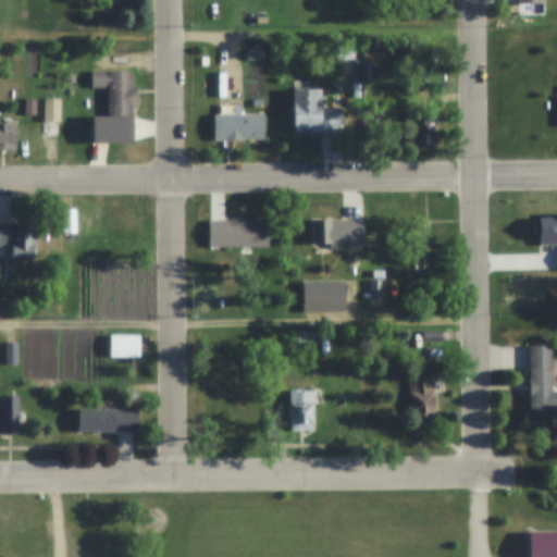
[(336,45),(354,45),(354,61),(336,61),(336,45)]
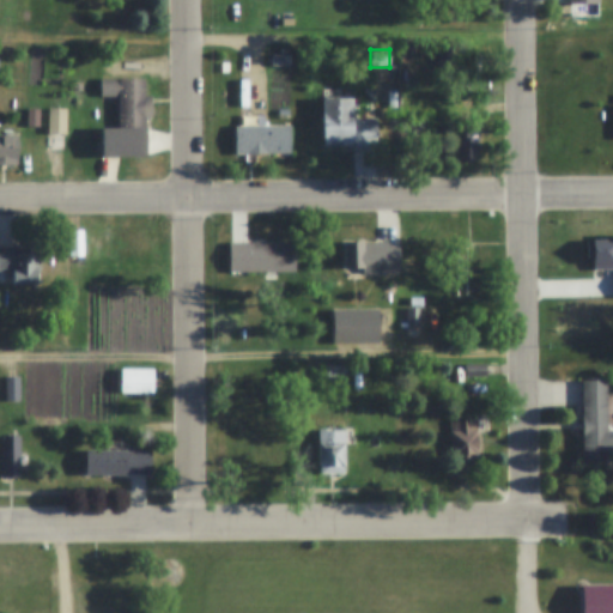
[(151,96),(151,119),(144,119),(144,131),(119,131),(119,96),(101,96),(101,79),(144,79),(144,96),(151,96)]
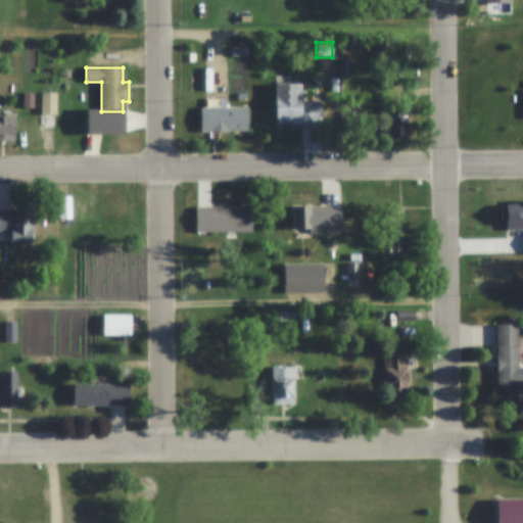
[(276,85),(301,85),(301,102),(321,102),(322,126),(276,126),(276,85)]
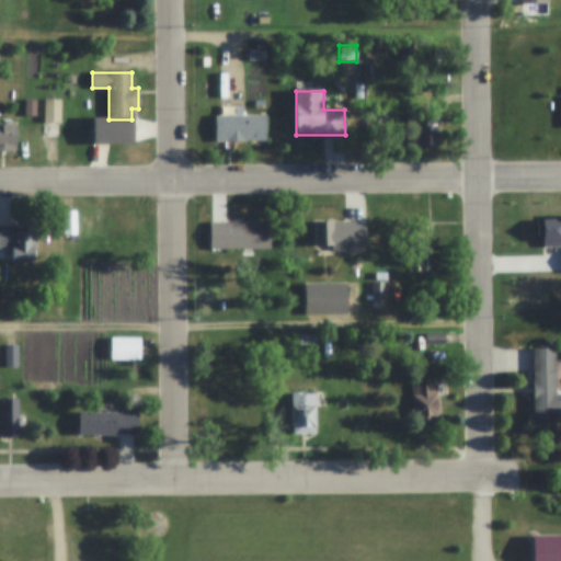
[(44,99),(60,100),(59,123),(43,122),(44,99)]
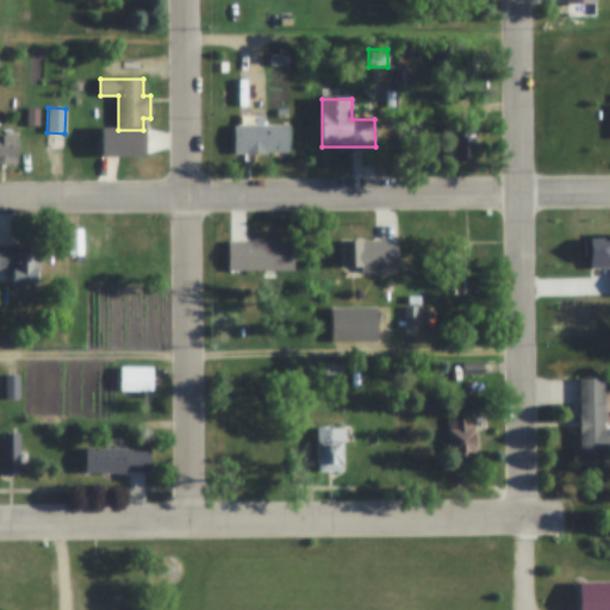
[(38,109),(38,125),(26,125),(26,109),(38,109)]
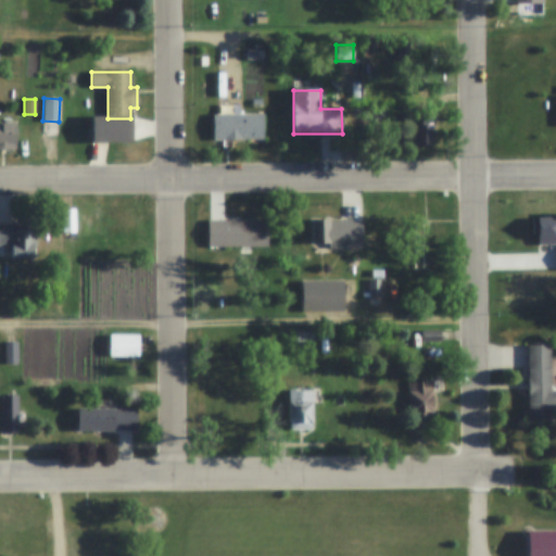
[(431,101),(431,113),(414,113),(414,101),(431,101)]
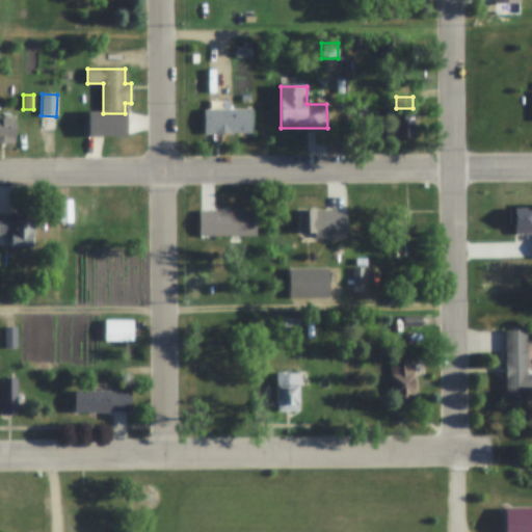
[(251,110),(251,134),(205,134),(205,110),(251,110)]
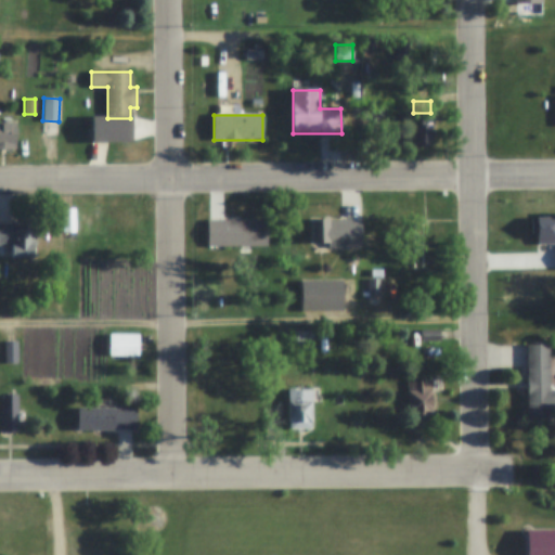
[(0,123),(15,123),(15,151),(0,151),(0,123)]
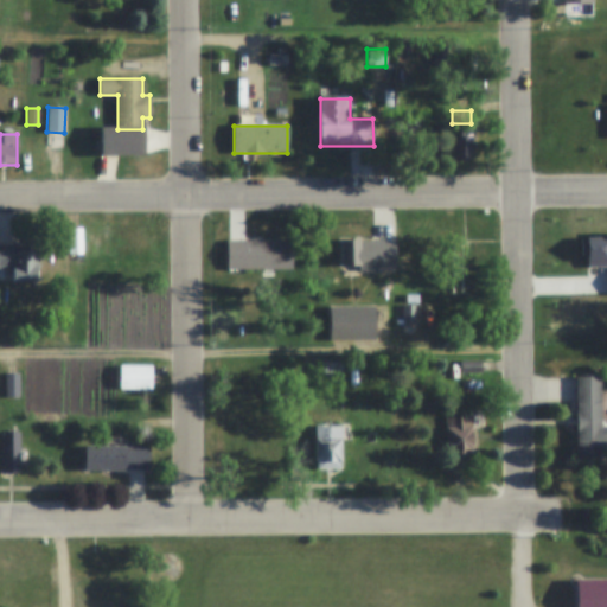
[(32,160),(21,160),(21,138),(52,138),(53,160),(43,160),(43,166),(32,166),(32,160)]
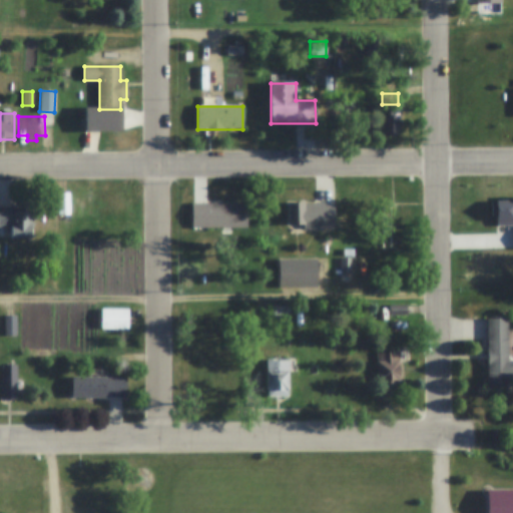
[(400,116),(400,133),(384,133),(383,116),(400,116)]
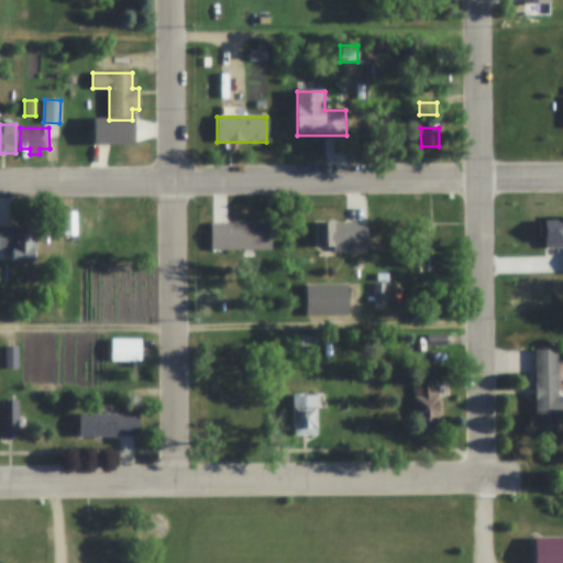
[(63,211),(75,211),(75,228),(63,228),(63,211)]
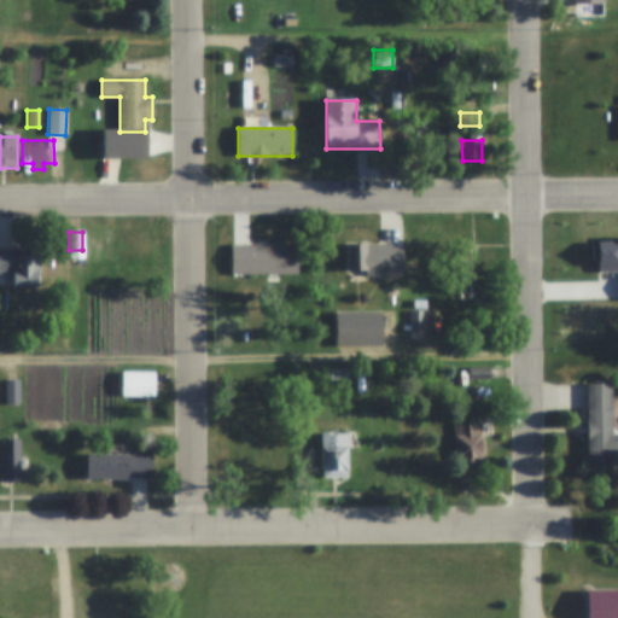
[(617,264),(600,264),(600,242),(610,242),(610,238),(617,238),(617,264)]
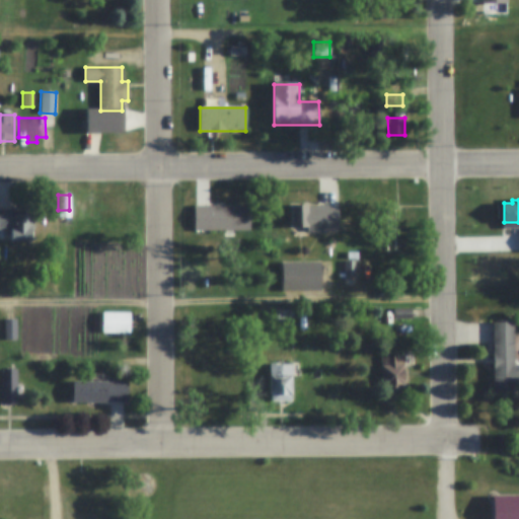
[(397,209),(402,209),(402,218),(397,218),(397,253),(385,253),(385,204),(397,204),(397,209)]
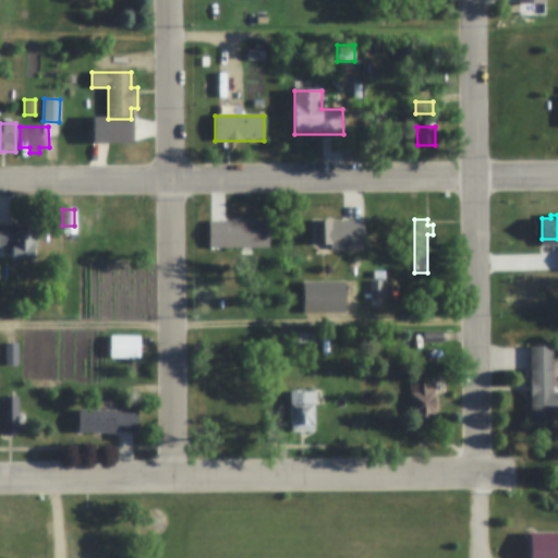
[(314,220),(331,220),(331,222),(359,222),(359,244),(314,244),(314,220)]
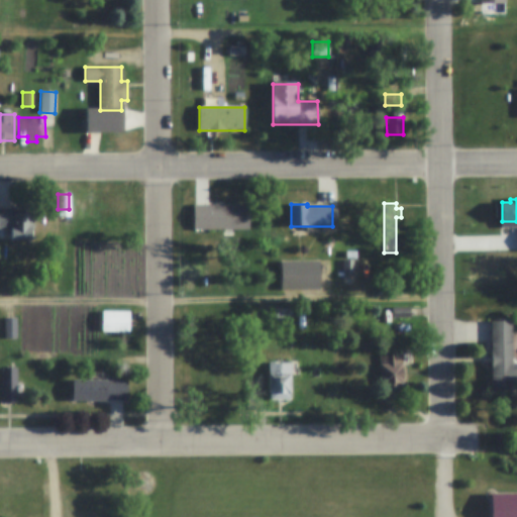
[(31,214),(31,240),(10,240),(10,229),(0,229),(0,208),(14,208),(14,214),(31,214)]
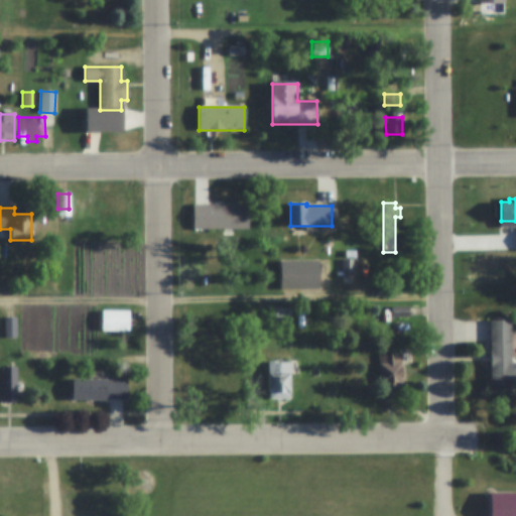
[(342,259),(353,259),(353,276),(342,276),(342,259)]
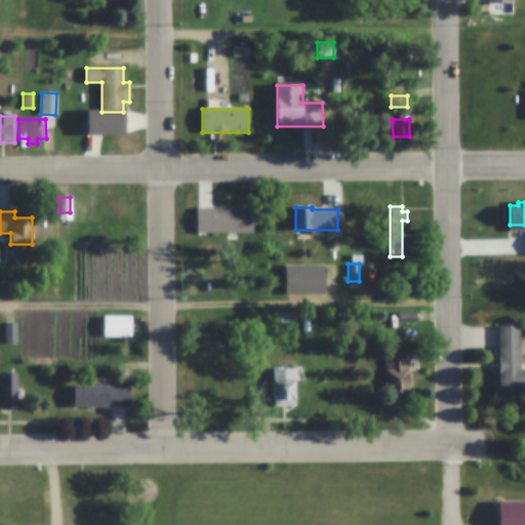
[(190,311),(214,311),(214,327),(191,327),(190,311)]
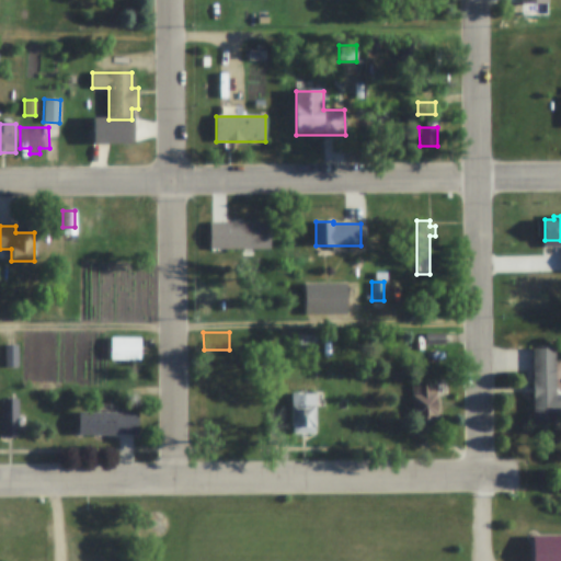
[(426,333),(444,333),(444,345),(426,345),(426,333)]
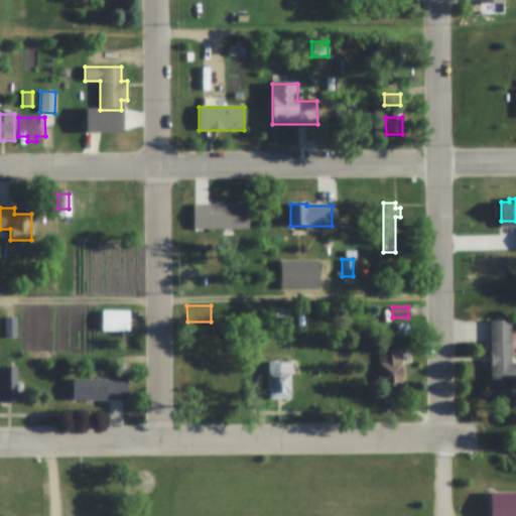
[(290,307),(290,318),(272,318),(272,308),(290,307)]
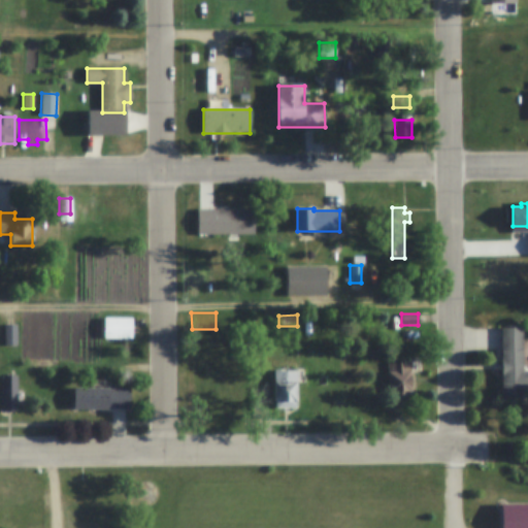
[(104,318),(132,318),(132,339),(104,339),(104,318)]
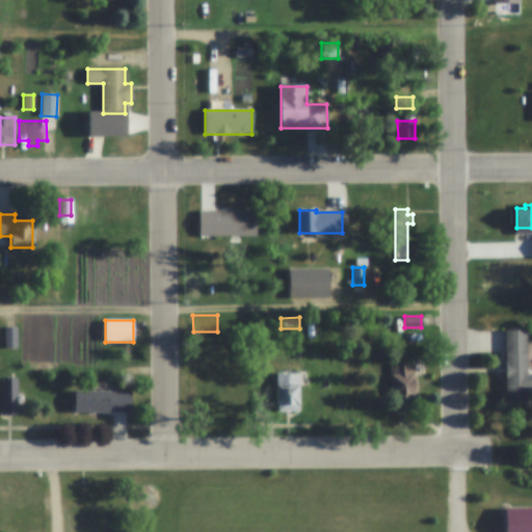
[(4,327),(16,327),(16,348),(4,348),(4,327)]
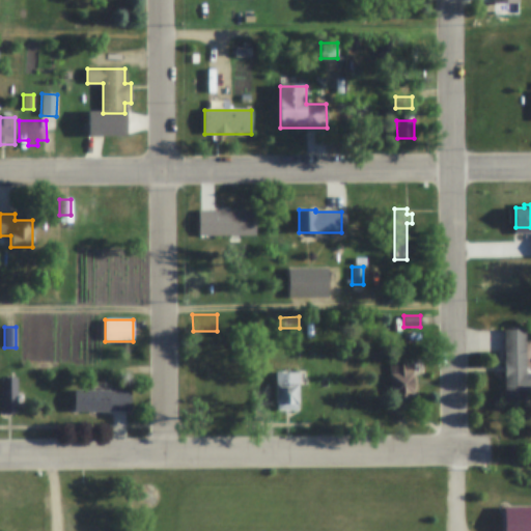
[(504,330),(526,330),(526,375),(530,375),(530,393),(526,393),(526,403),(504,403),(504,330)]
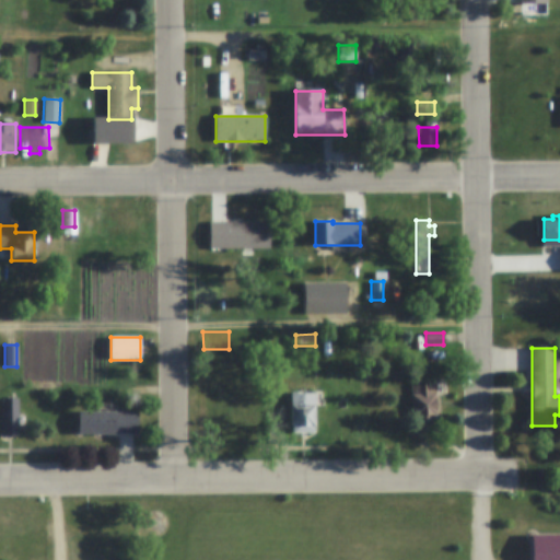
[(412,386),(435,386),(435,417),(412,417),(412,386)]
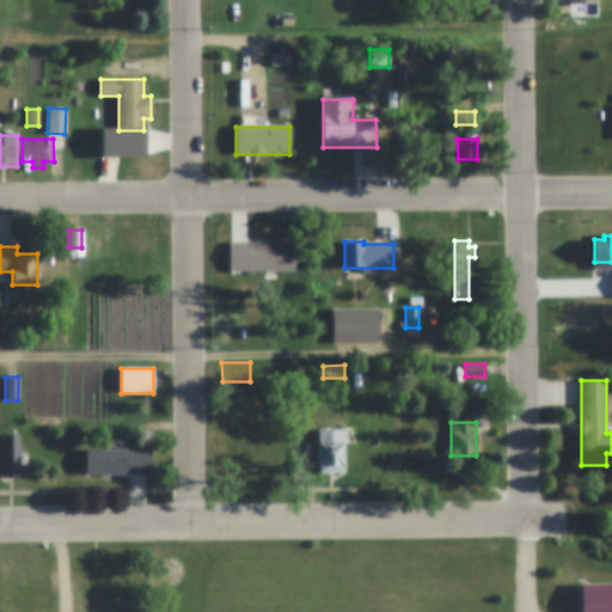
[(343,472),(319,472),(319,464),(317,464),(317,428),(344,428),(344,464),(343,464),(343,472)]
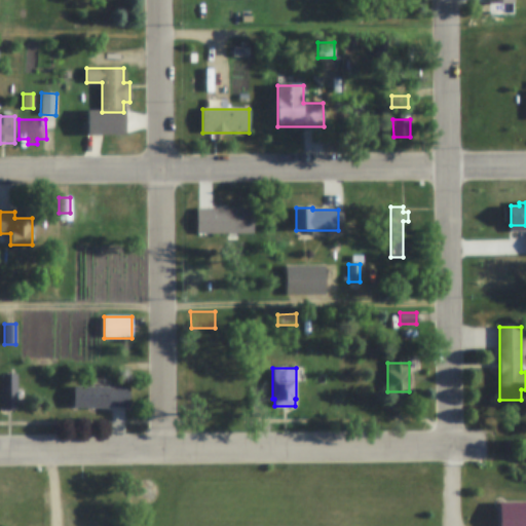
[(2,374),(16,374),(16,409),(2,410),(2,374)]
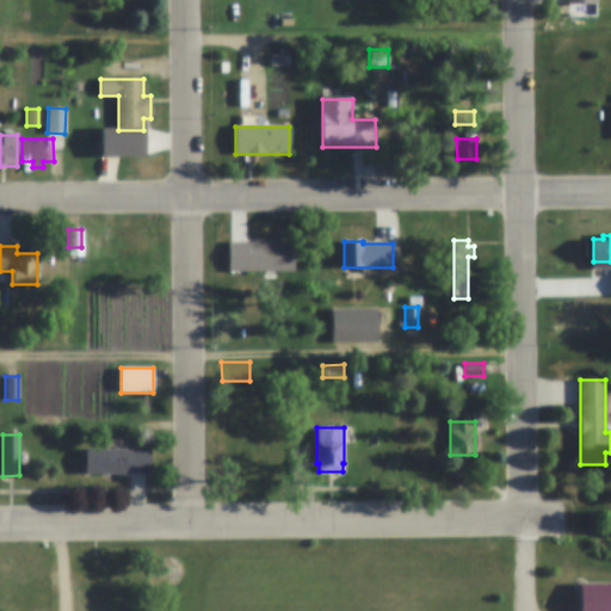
[(230,440),(258,440),(258,454),(253,454),(253,460),(230,460),(230,440)]
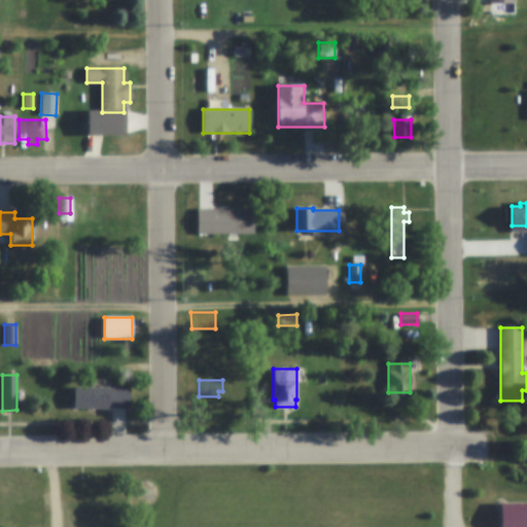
[(74,387),(107,387),(107,386),(129,386),(129,407),(107,407),(107,410),(74,410),(74,387)]
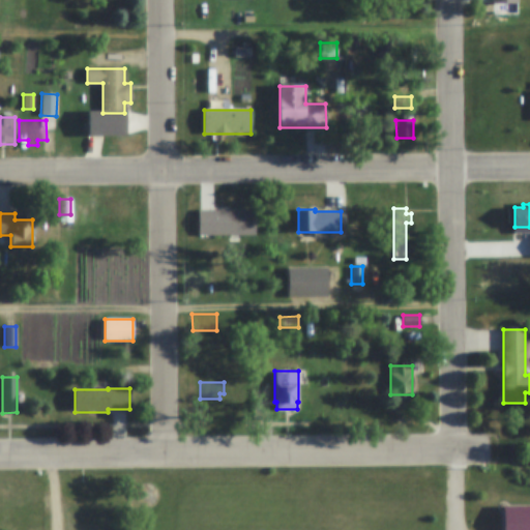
[(504,529),(504,507),(529,507),(529,529),(504,529)]
